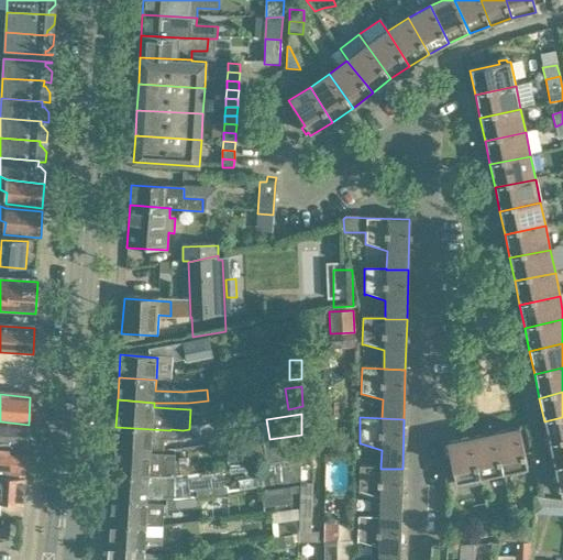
[(562,441),(562,417),(544,421),(549,445),(562,441)]
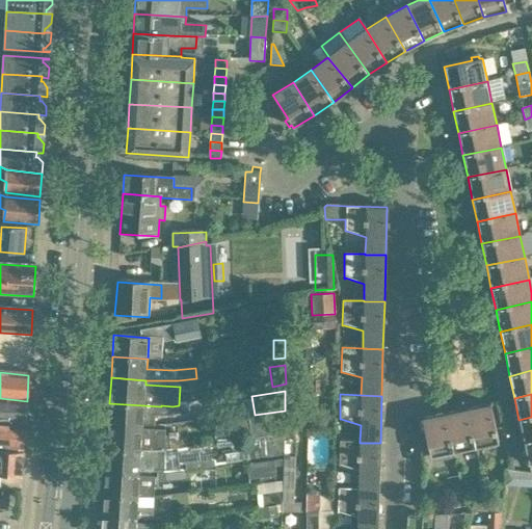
[(0,420),(25,422),(27,401),(0,398),(0,420)]
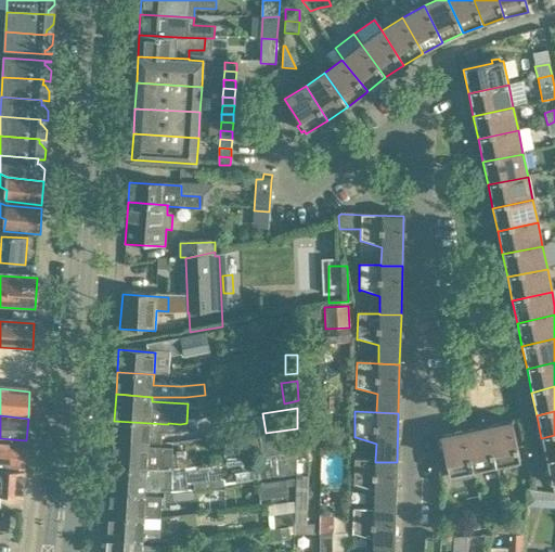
[(198,433),(197,422),(186,423),(180,424),(168,423),(168,424),(114,421),(113,443),(150,446),(150,445),(162,446),(163,434),(180,435),(198,433)]
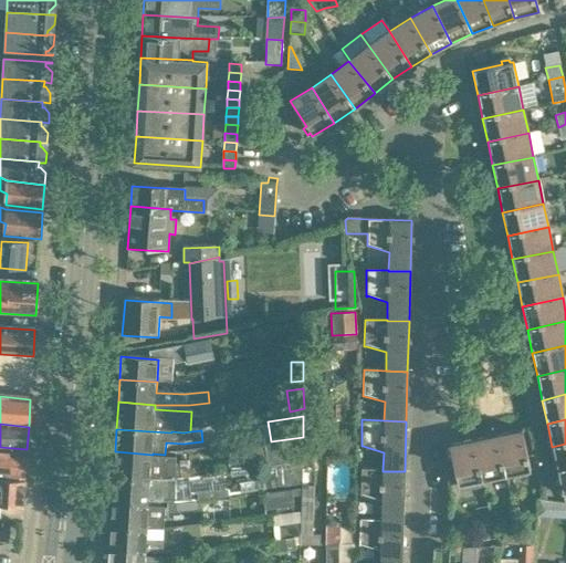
[(530,472),(522,431),(496,437),(505,478),(530,472)]
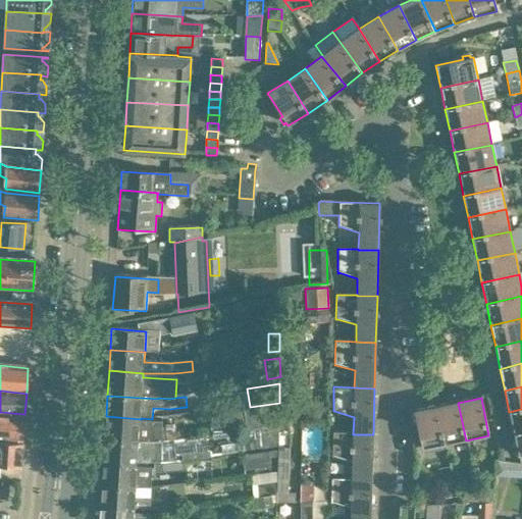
[(466,440),(458,403),(436,407),(445,445),(466,440)]
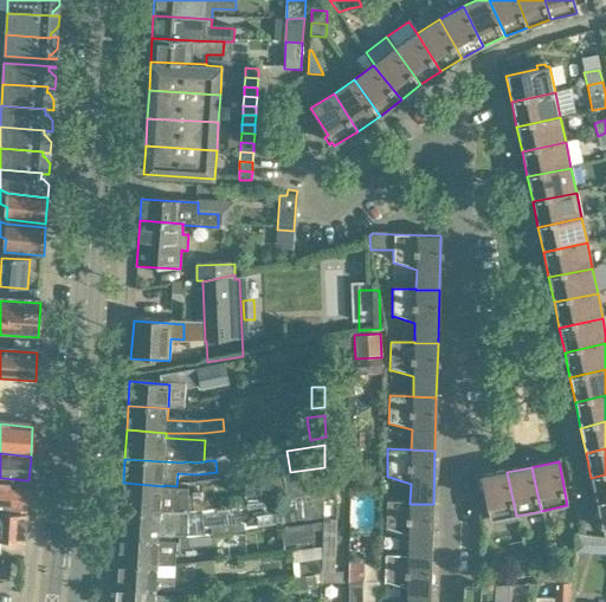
[(324,496),(324,468),(284,474),(288,502),(324,496)]
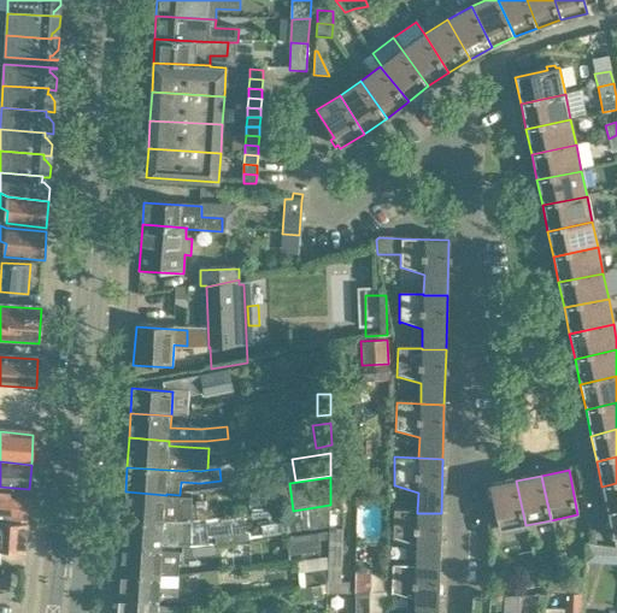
[(526,525),(516,481),(489,487),(491,490),(487,491),(489,500),(492,499),(499,531),(526,525)]
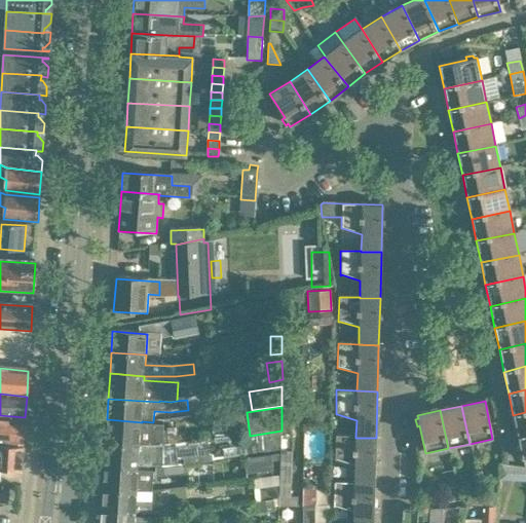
[(525,435),(525,412),(513,415),(518,437),(525,435)]
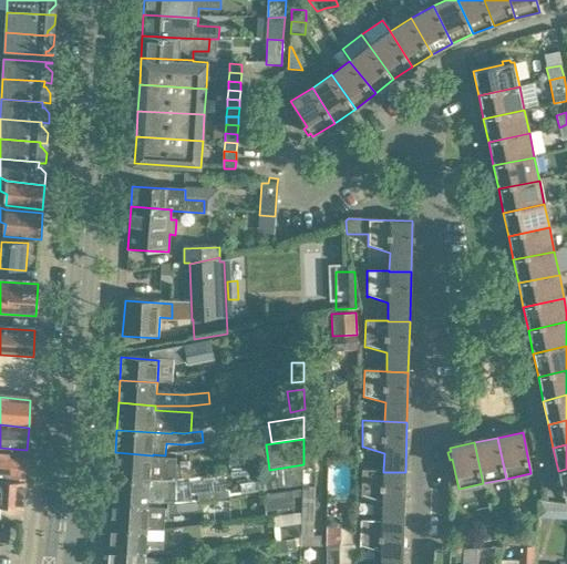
[(152,459),(153,455),(115,452),(113,479),(176,483),(176,461),(152,459)]
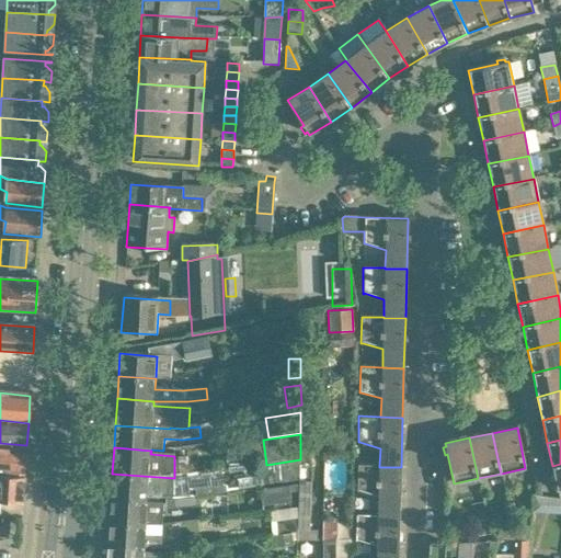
[(0,471),(24,474),(26,451),(0,448),(0,471)]
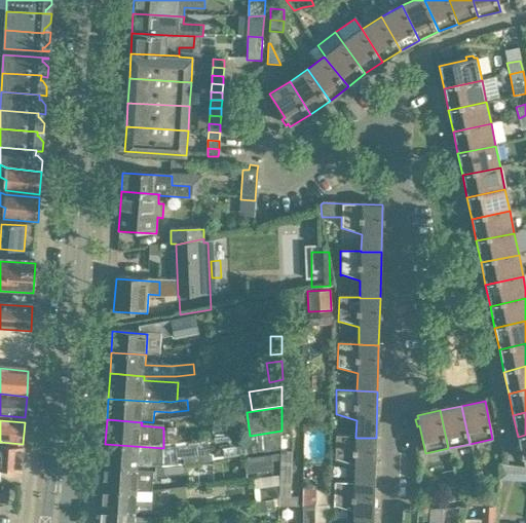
[(282,451),(282,431),(250,436),(250,440),(256,439),(257,445),(224,450),(225,459),(282,451)]
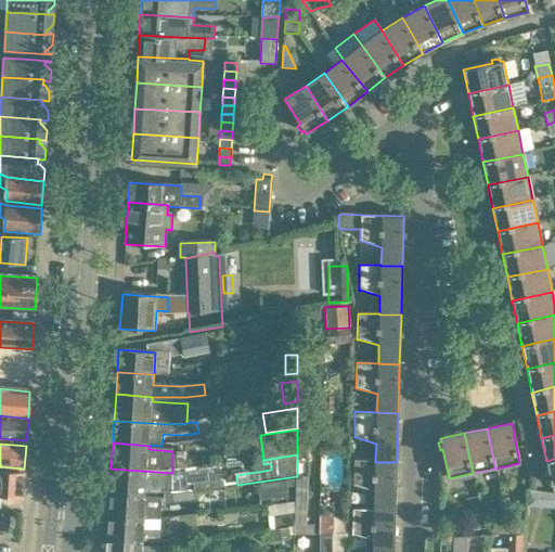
[(396,511),(397,462),(375,462),(375,461),(353,461),(352,487),(355,487),(355,486),(374,492),(374,510),(374,511),(396,511)]
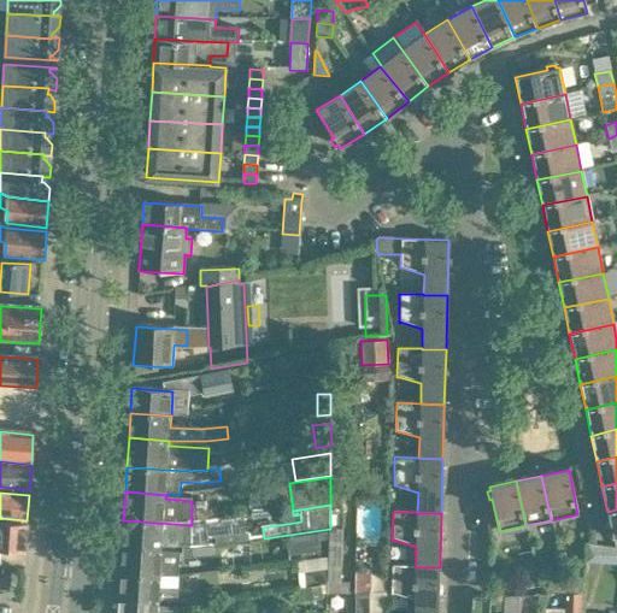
[(192,543),(192,525),(123,520),(122,546),(163,548),(176,549),(177,543),(192,543)]
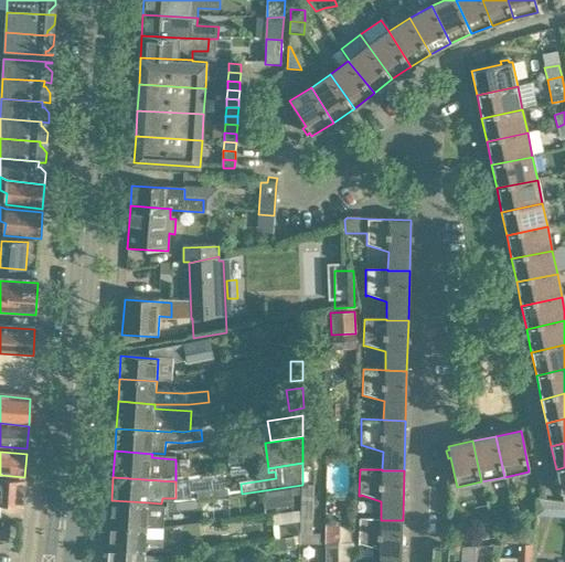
[(0,506),(22,507),(24,481),(0,479),(0,506)]
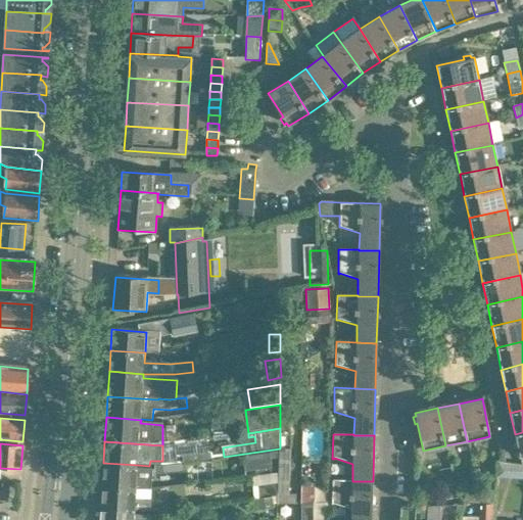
[(289,495),(291,451),(279,450),(278,505),(296,505),(296,495),(289,495)]
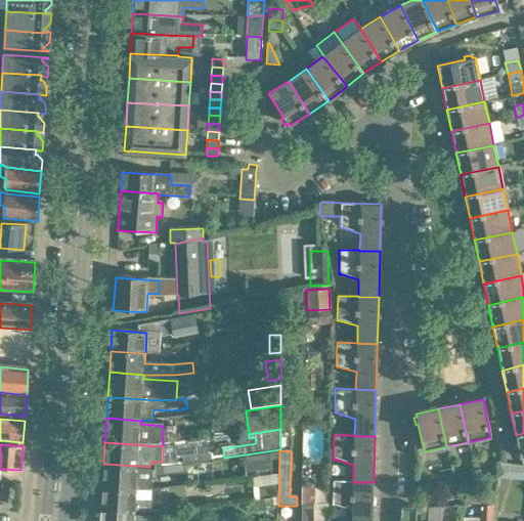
[(270,454),(244,458),(246,473),(272,470),(270,454)]
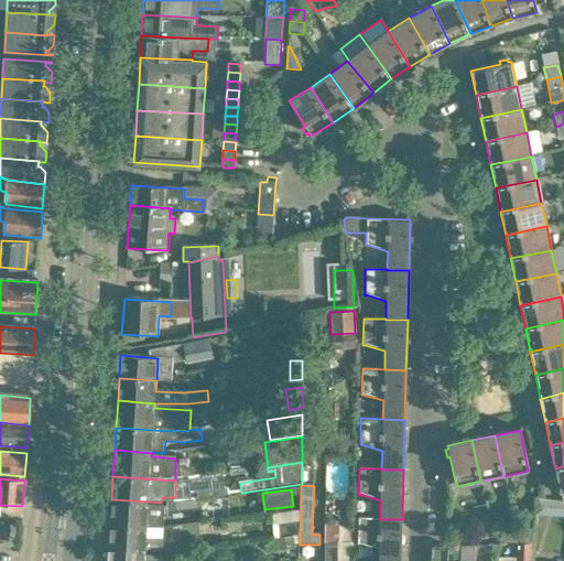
[(148,506),(149,502),(111,499),(109,527),(147,529),(163,530),(165,507),(148,506)]
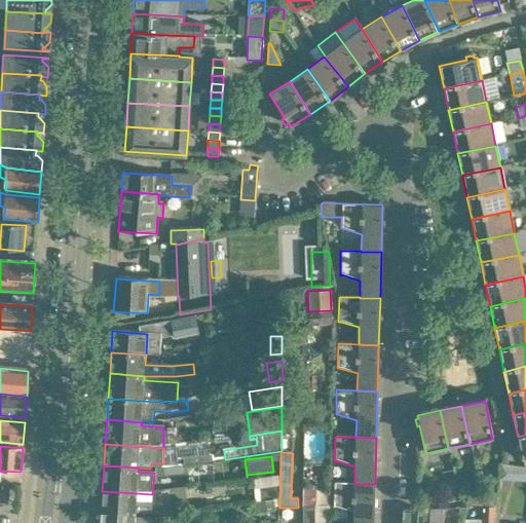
[(186,470),(156,470),(156,479),(186,478),(186,470)]
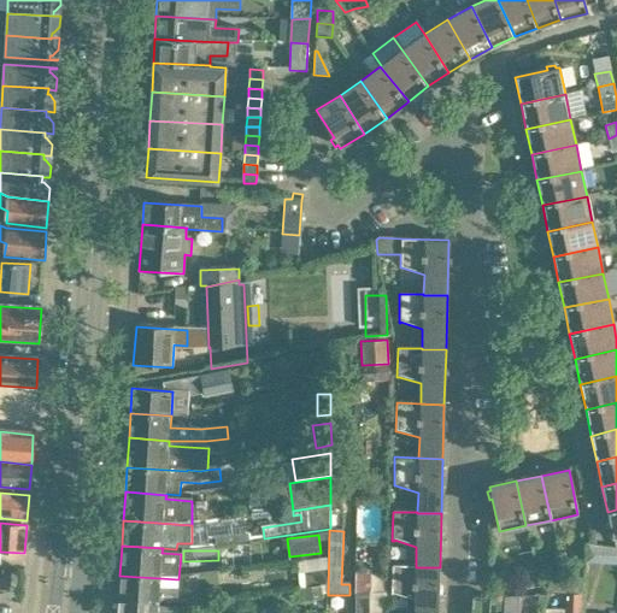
[(298,564),(300,587),(325,583),(325,571),(328,571),(328,560),(298,564)]
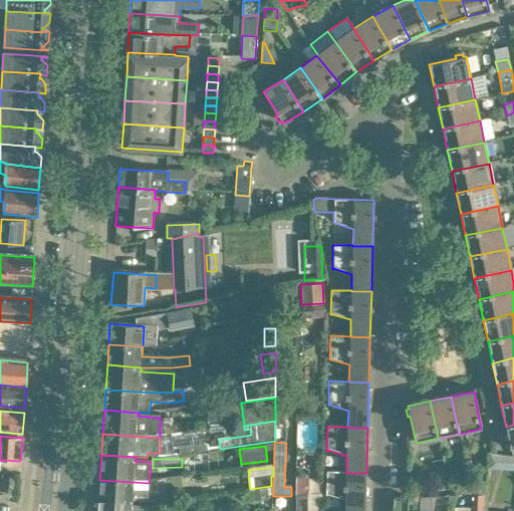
[(364,510),(366,473),(346,473),(346,472),(326,472),(325,496),(326,496),(345,501),(344,510),(364,510)]
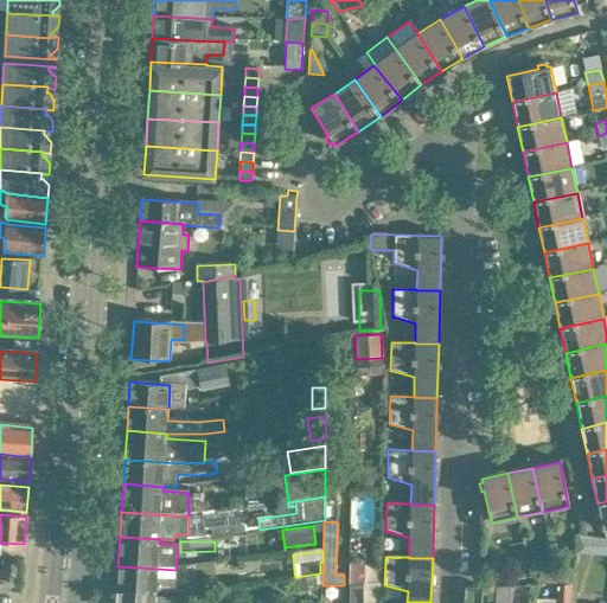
[(531,578),(528,563),(516,566),(518,581),(531,578)]
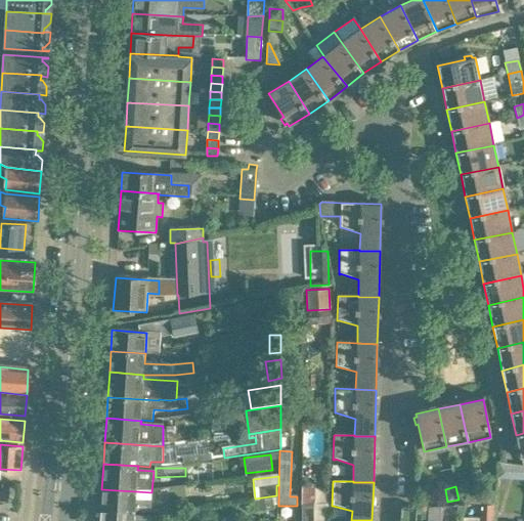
[(313,520),(314,506),(313,504),(312,504),(312,502),(310,502),(309,488),(303,488),(302,520),(313,520)]
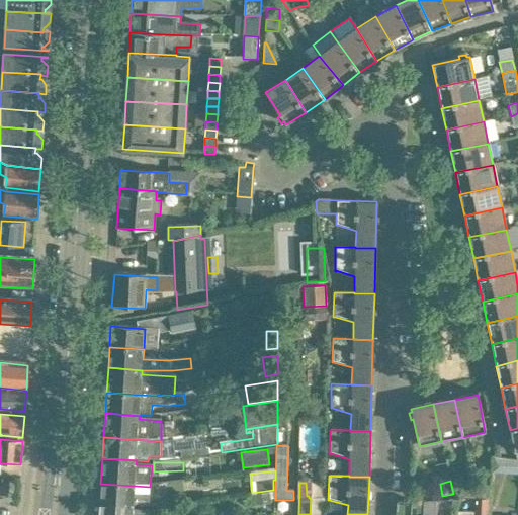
[(150,496),(135,495),(135,486),(100,484),(99,504),(134,506),(149,507),(150,496)]
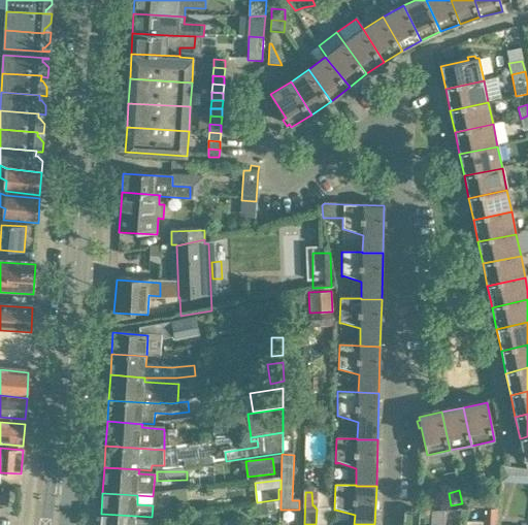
[(484,509),(485,495),(474,495),(473,509),(484,509)]
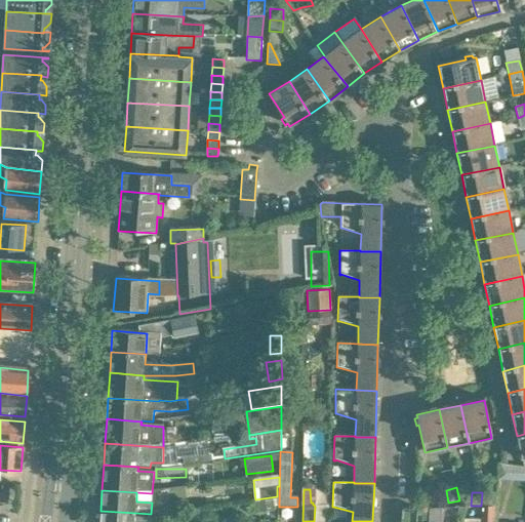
[(495,507),(496,493),(482,492),(481,506),(481,507),(495,507)]
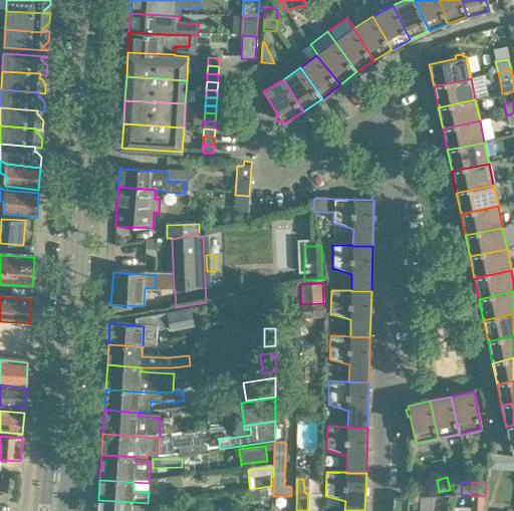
[(271,510),(270,494),(247,496),(248,506),(257,505),(258,510),(271,510)]
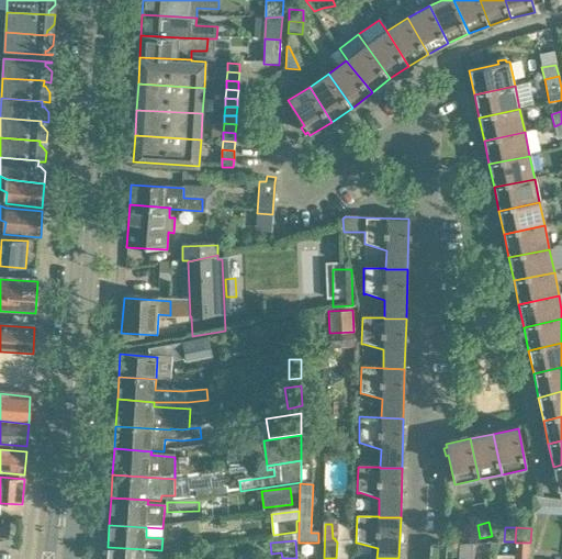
[(528,558),(530,543),(515,543),(514,558),(528,558)]
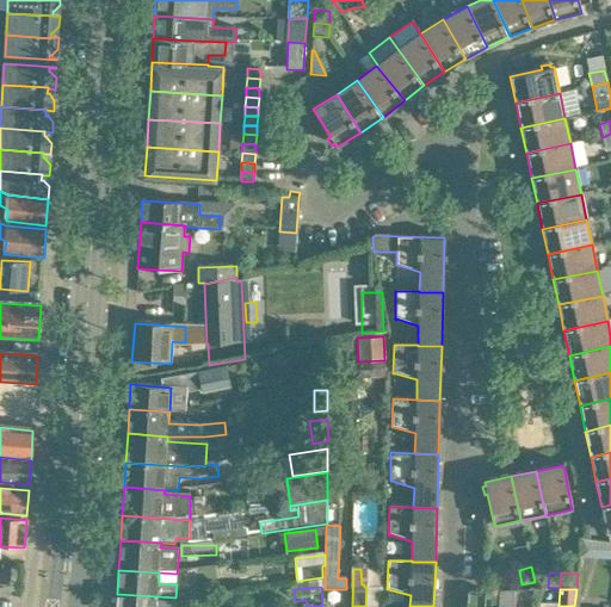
[(485,606),(486,592),(468,593),(466,606),(485,606)]
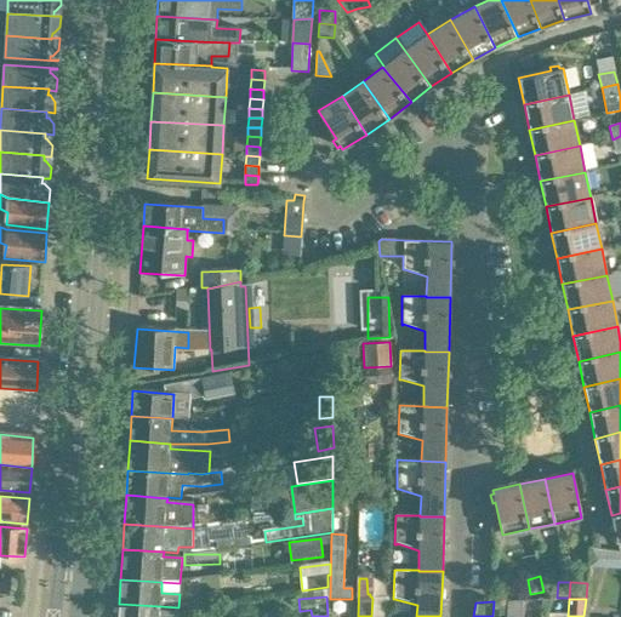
[(520,616),(523,601),(508,603),(507,616),(520,616)]
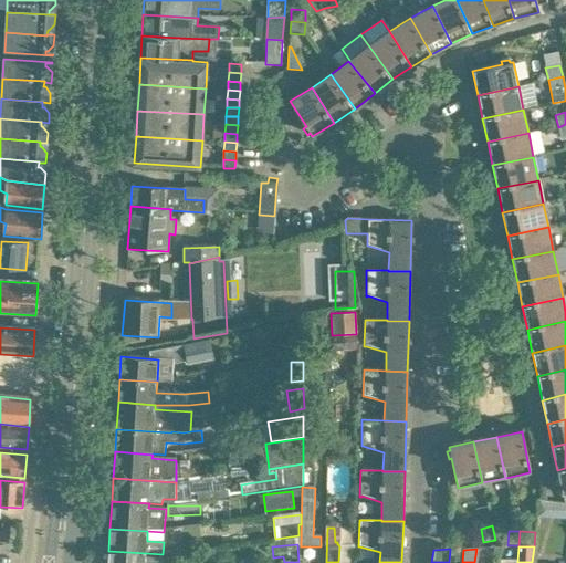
[(146,558),(146,553),(108,551),(107,562),(167,562),(167,560),(146,558)]
